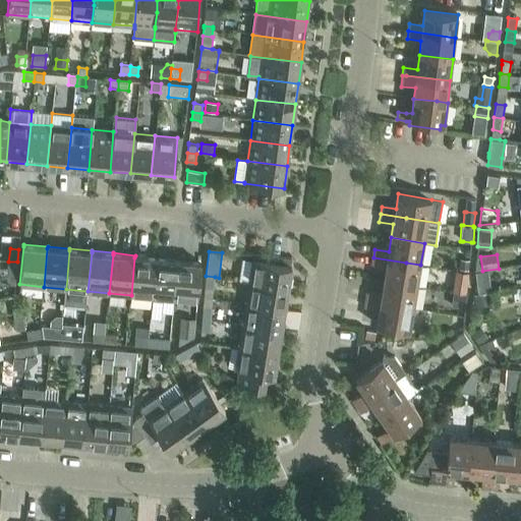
[(134,257),(131,295),(154,297),(155,286),(157,259),(157,257),(135,255),(134,257)]
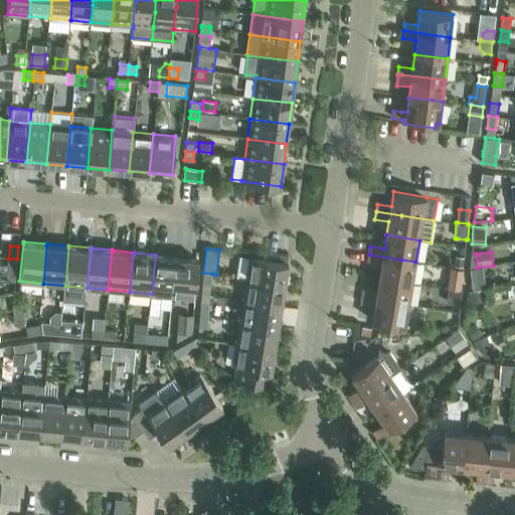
[(153,283),(152,294),(173,296),(177,259),(177,256),(155,254),(155,256),(153,283)]
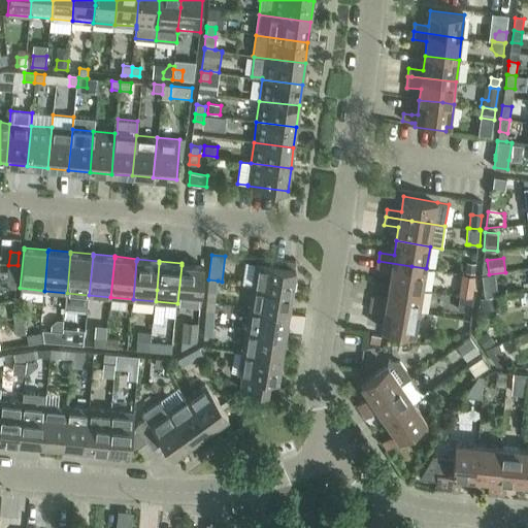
[(391,271),(389,285),(423,290),(426,268),(411,266),(378,261),(377,269),(391,271)]
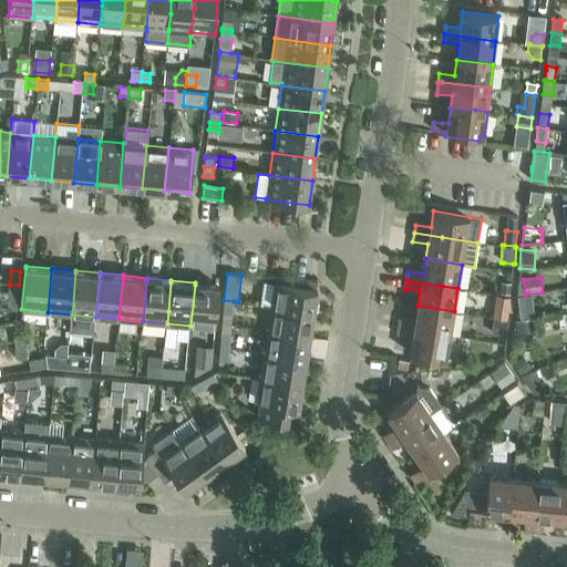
[(195,285),(191,326),(215,328),(219,287),(219,285),(195,282),(195,285)]
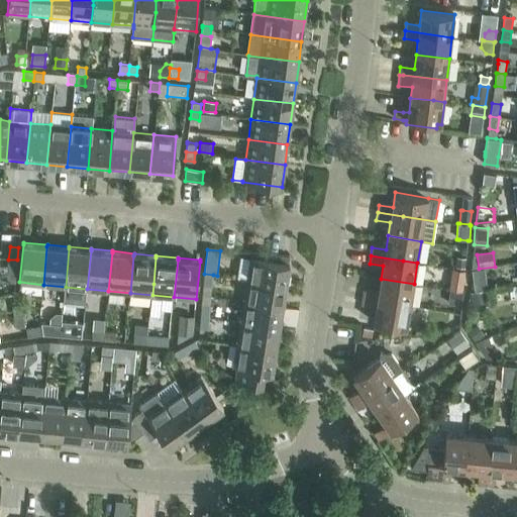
[(456,257),(456,267),(466,268),(467,259),(456,257)]
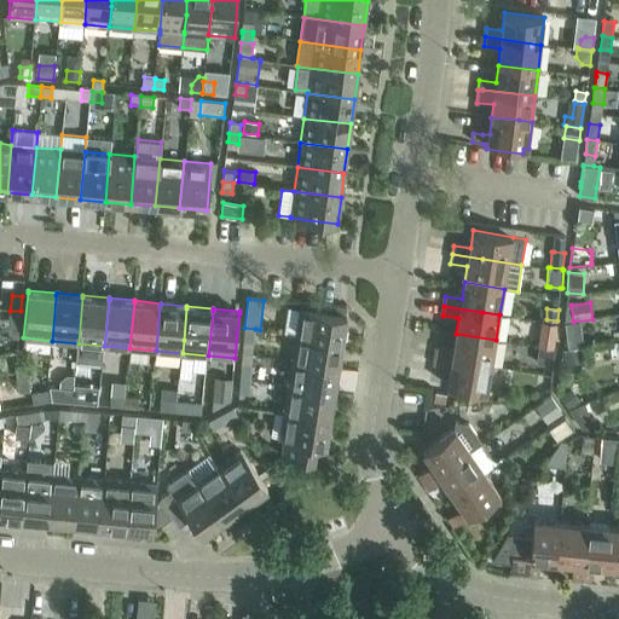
[(300,310),(296,336),(342,342),(346,317),(300,310)]
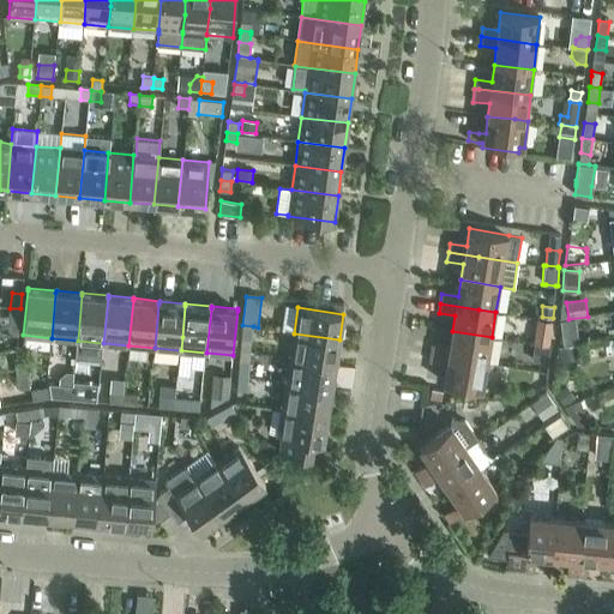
[(10,308),(8,321),(19,323),(20,308),(10,308)]
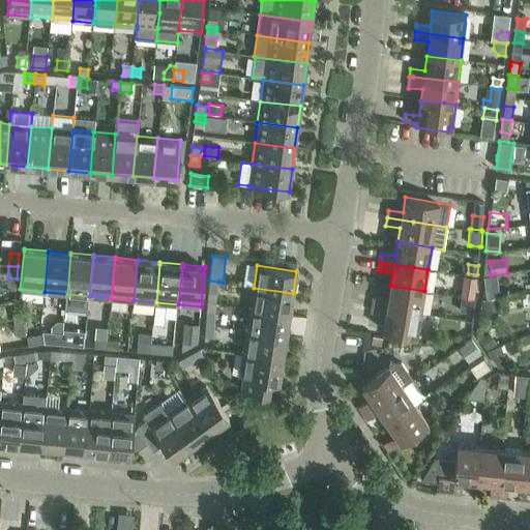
[(6,290),(16,290),(17,278),(7,277),(6,290)]
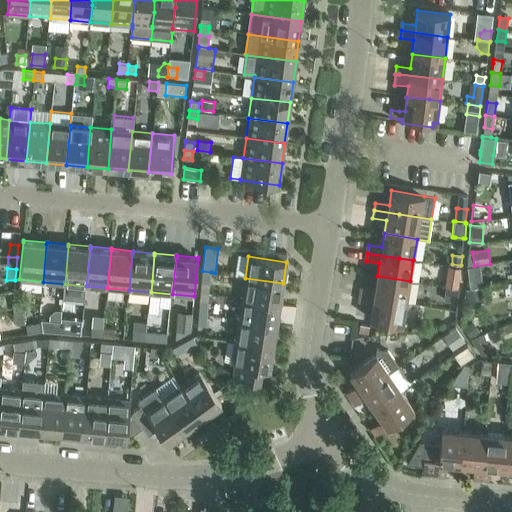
[(202,271),(201,283),(210,284),(211,272),(202,271)]
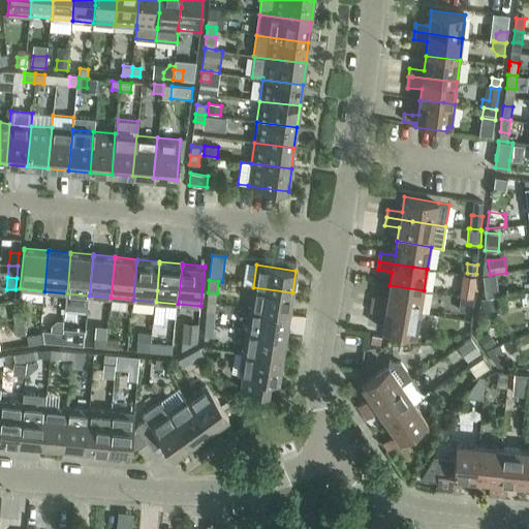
[(373,297),(372,305),(412,312),(419,313),(424,290),(390,285),(387,300),(373,297)]
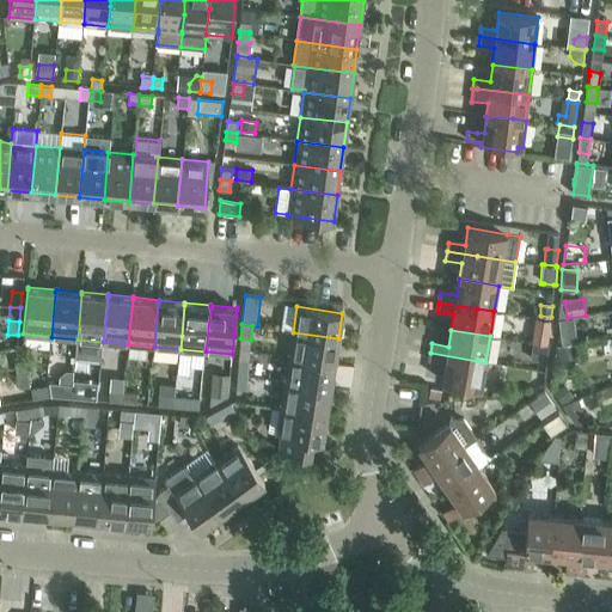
[(293,332),(288,357),(335,365),(338,338),(293,332)]
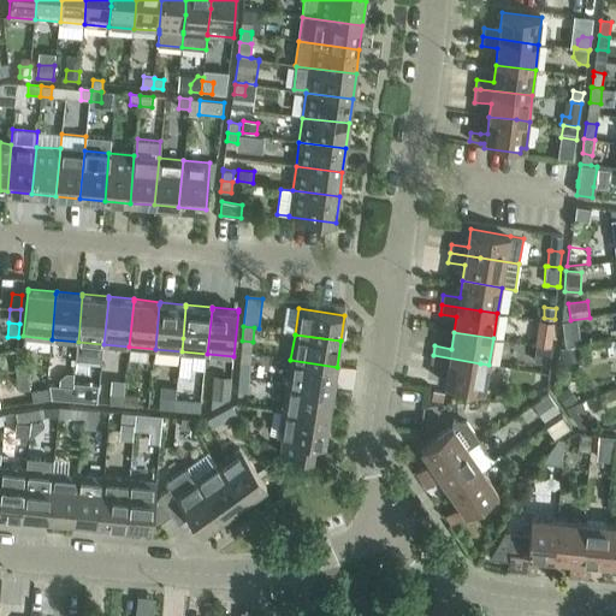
[(537,336),(535,344),(537,345),(550,348),(551,338),(537,336)]
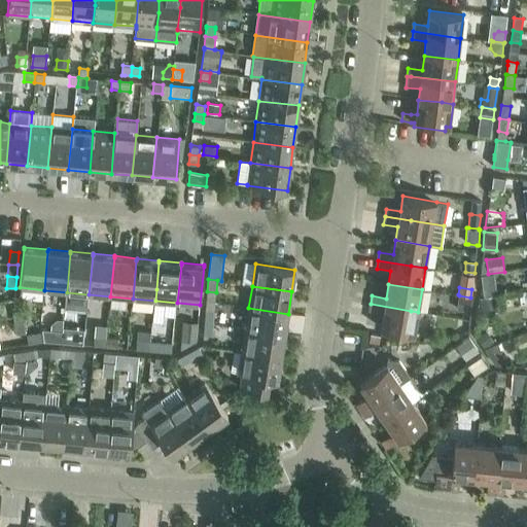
[(495,287),(483,288),(484,296),(496,294),(495,287)]
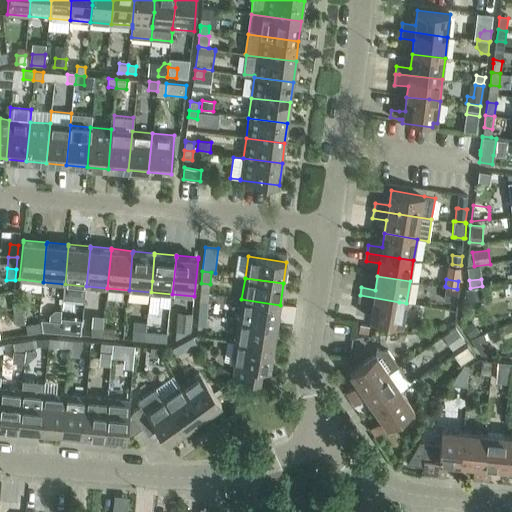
[(446,287),(444,300),(456,302),(458,289),(457,289),(446,287)]
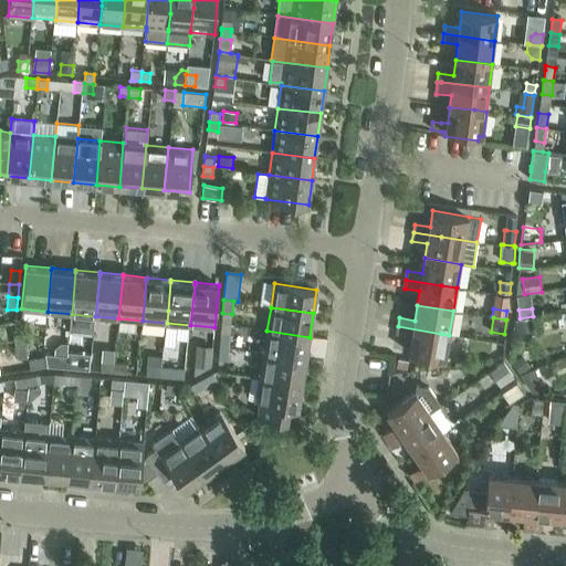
[(532,318),(515,321),(517,337),(534,335),(532,318)]
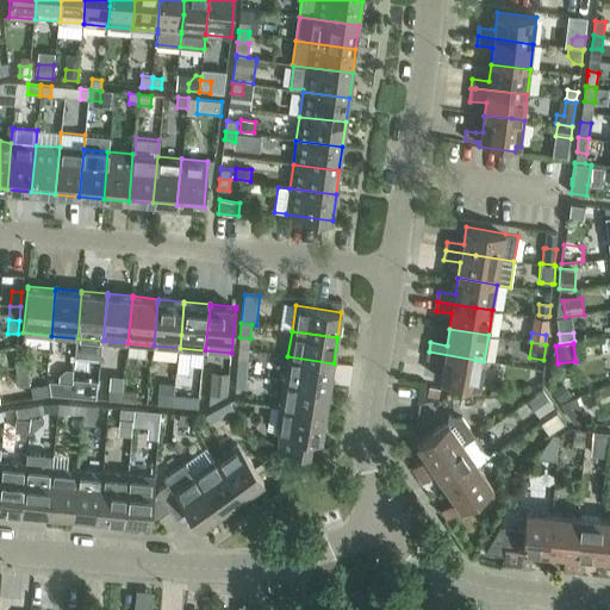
[(480,387),(484,361),(475,360),(429,352),(428,361),(443,363),(441,381),(480,387)]
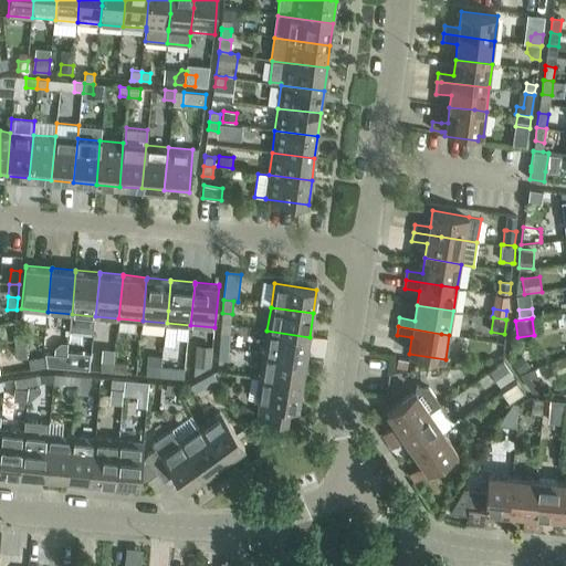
[(266,331),(263,354),(305,360),(310,337),(266,331)]
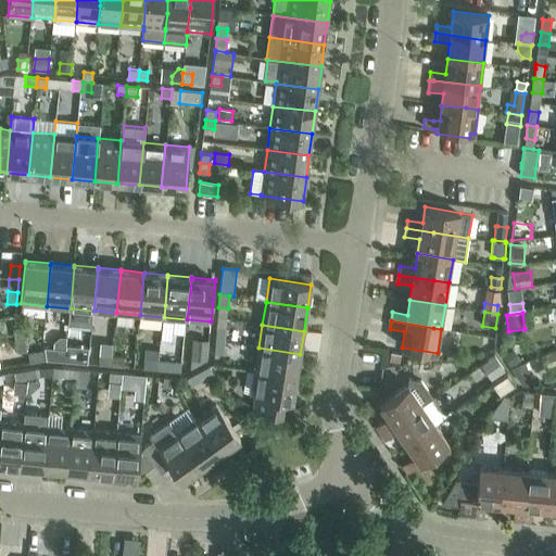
[(13,329),(15,341),(24,340),(22,327),(13,329)]
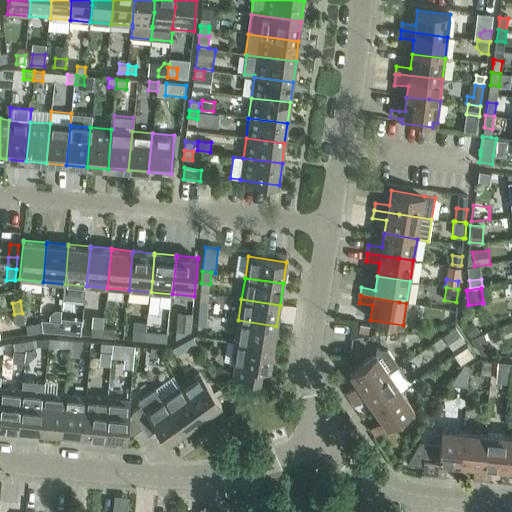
[(199,303),(198,314),(207,315),(208,304),(199,303)]
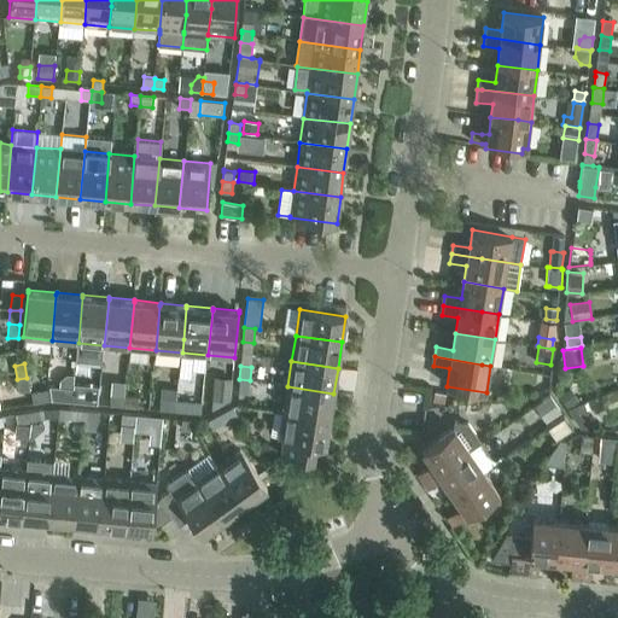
[(215,377),(211,410),(231,401),(233,378),(215,377)]
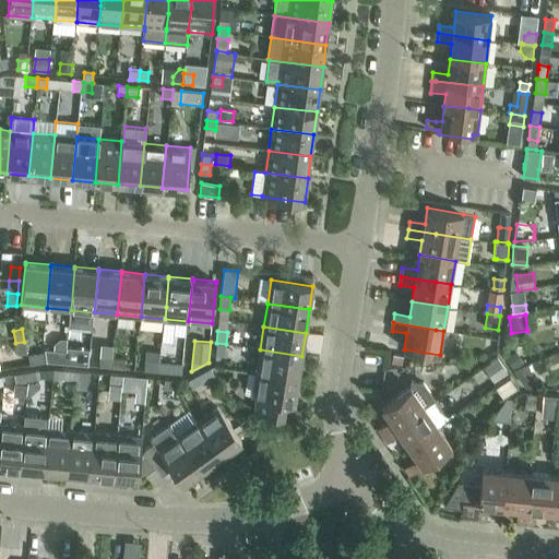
[(27,355),(24,342),(15,343),(18,357),(27,355)]
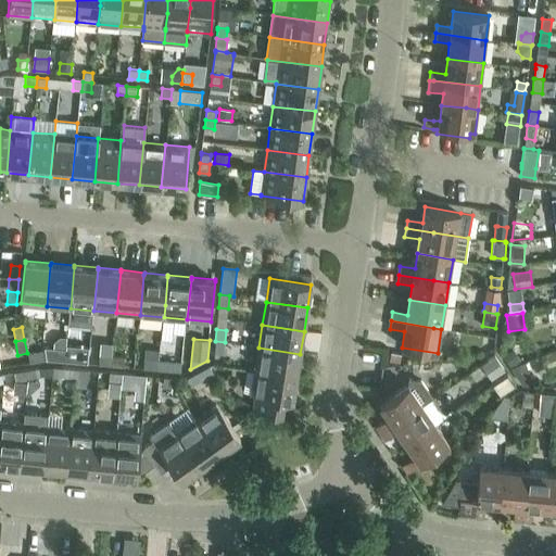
[(215,341),(214,355),(224,355),(225,342),(215,341)]
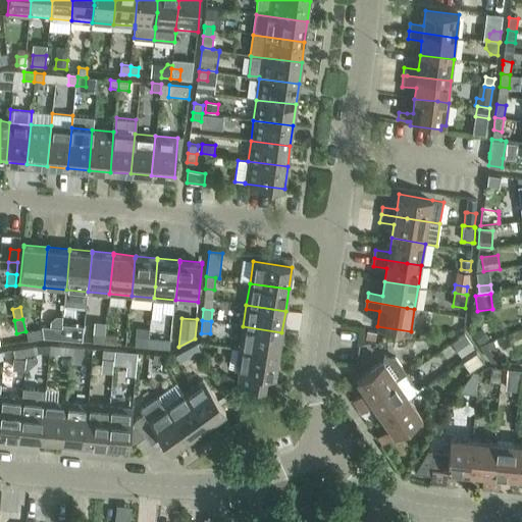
[(62,328),(61,338),(82,341),(84,326),(62,324),(62,328)]
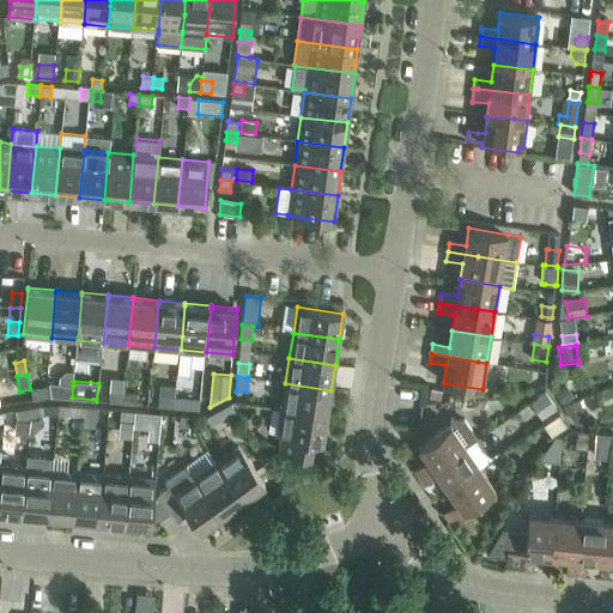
[(285,383),(281,410),(327,416),(331,390),(285,383)]
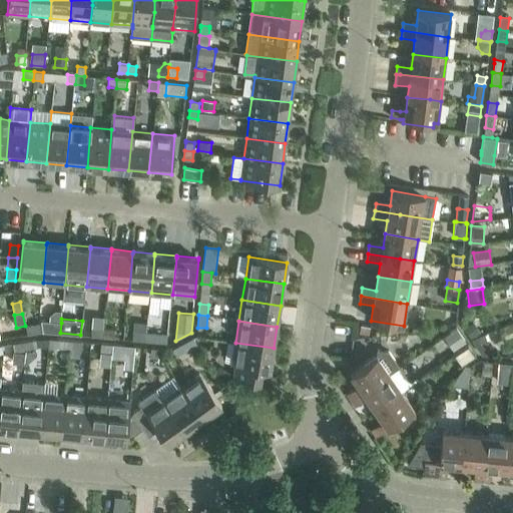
[(41,322),(41,323),(41,324),(43,332),(60,333),(61,323),(49,322),(44,322),(41,322)]
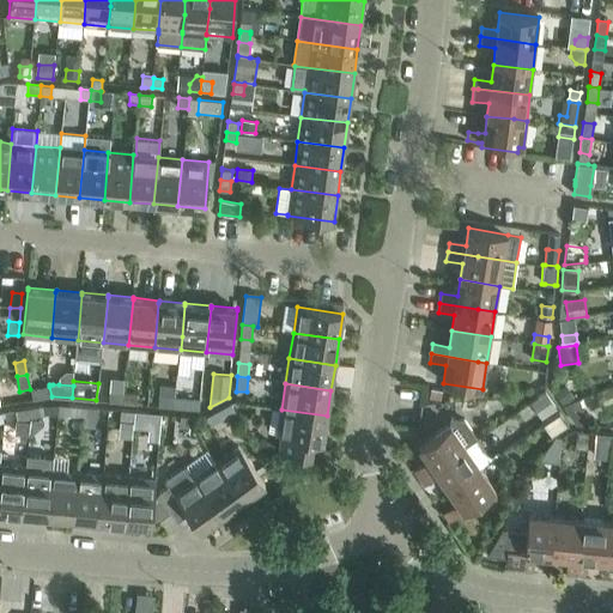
[(565,384),(554,393),(563,405),(575,398),(565,384)]
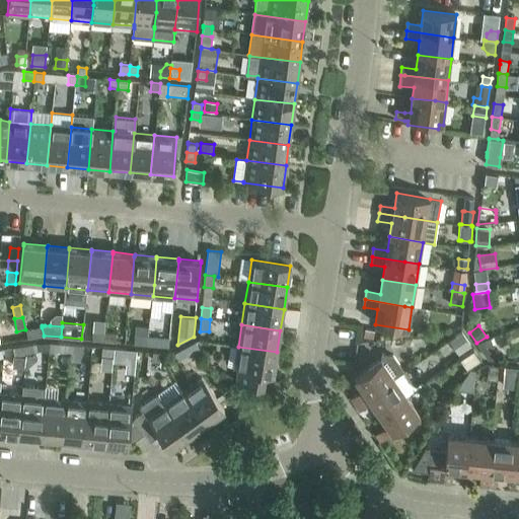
[(419,326),(417,335),(428,337),(430,327),(419,326)]
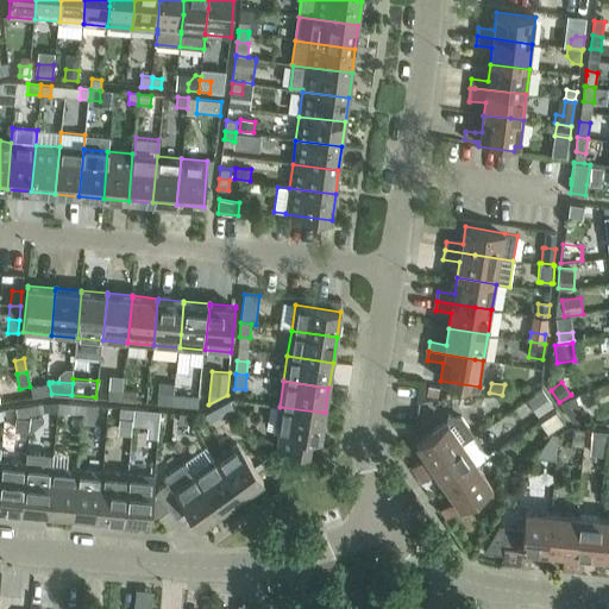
[(31,388),(32,399),(51,395),(49,384),(31,388)]
